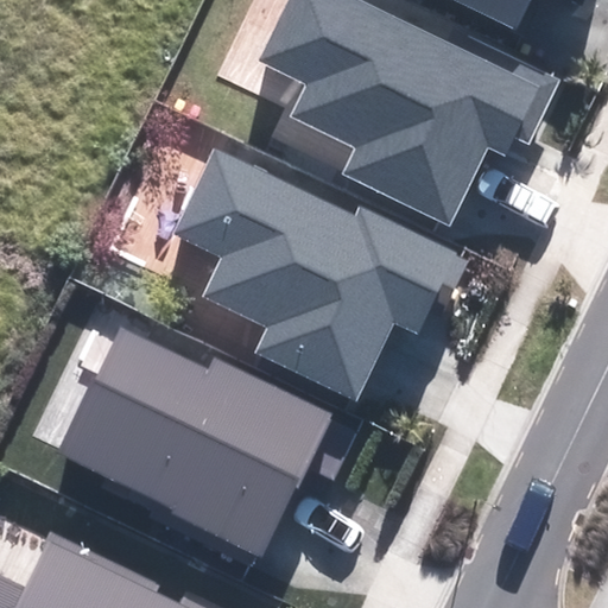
[(451,43),(362,0),(285,0),(257,58),(311,84),(295,119),(359,150),(348,175),(448,222),(485,146),(505,156),(514,137),(530,144),(561,81),(457,32),(451,43)]
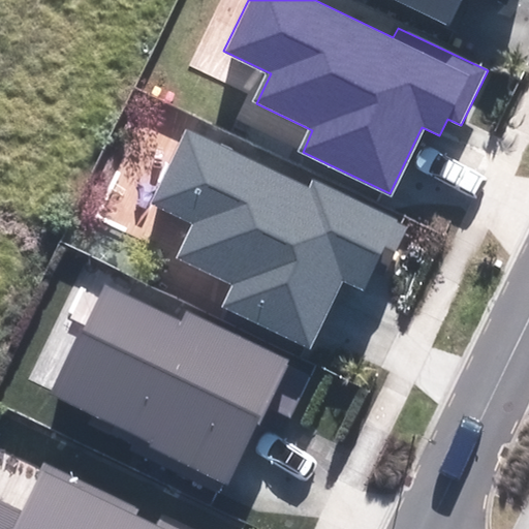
[(397,0),(448,24),(460,0),(397,0)]
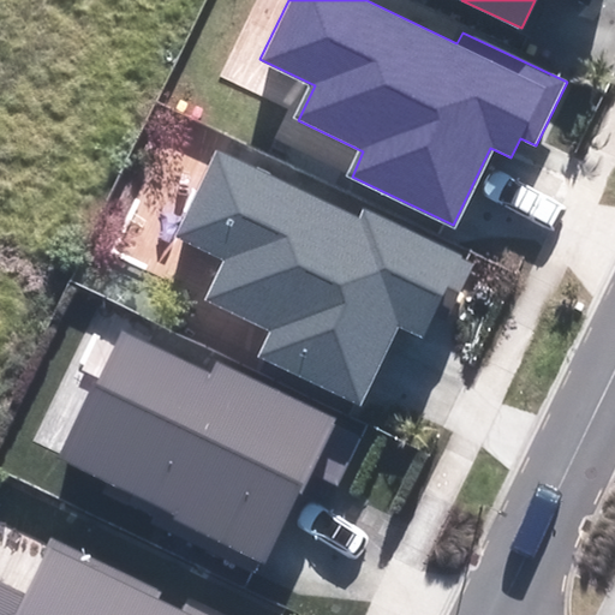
[(359,221),(215,151),(175,233),(228,258),(208,303),(274,334),(262,358),(359,404),(396,326),(421,336),(439,298),(453,305),(473,262),(364,210),(359,221)]
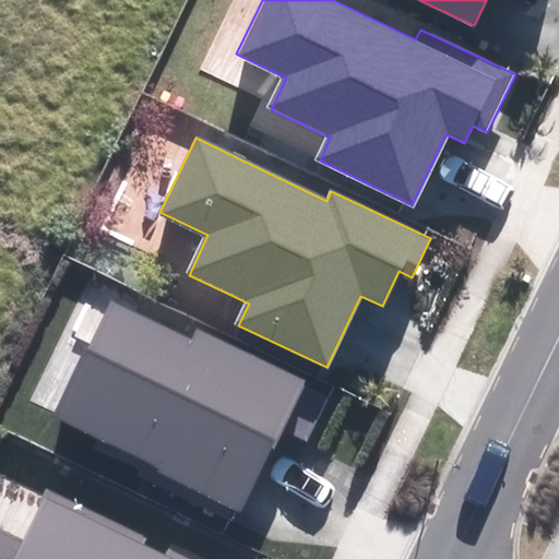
[(193,341),(113,302),(56,423),(241,511),(281,429),(305,441),(328,392),(198,331),(193,341)]
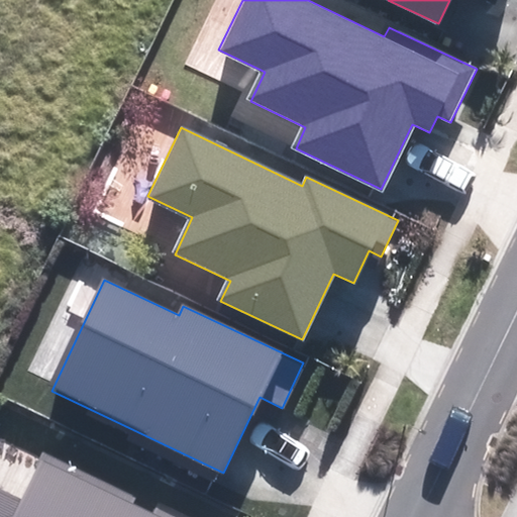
[(0,493),(0,516),(235,516),(236,516),(56,430),(20,503),(0,493)]
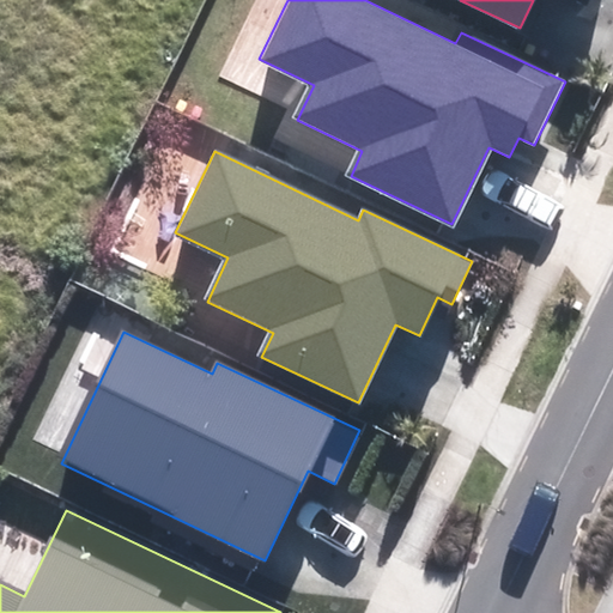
All buildings are outlined.
